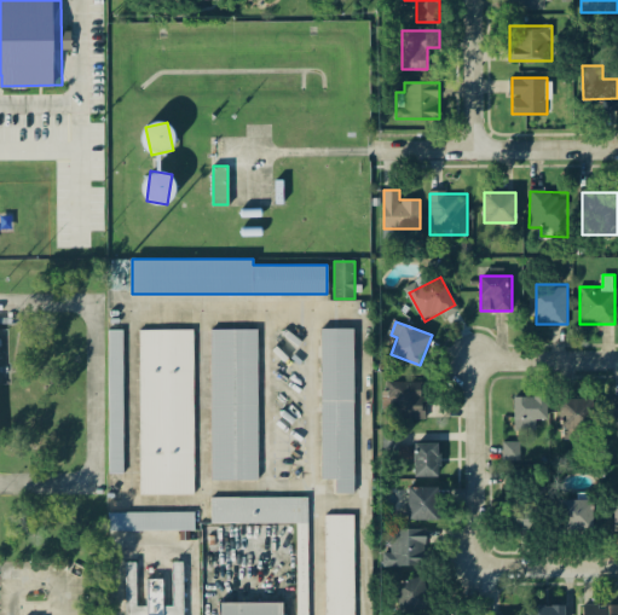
[(258,329),(211,329),(211,479),(258,479),(258,329)]
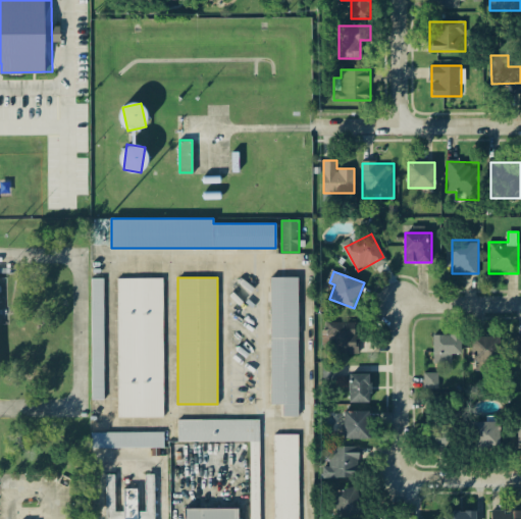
[(271,404),(283,404),(283,415),(299,415),(299,277),(271,277),(271,404)]
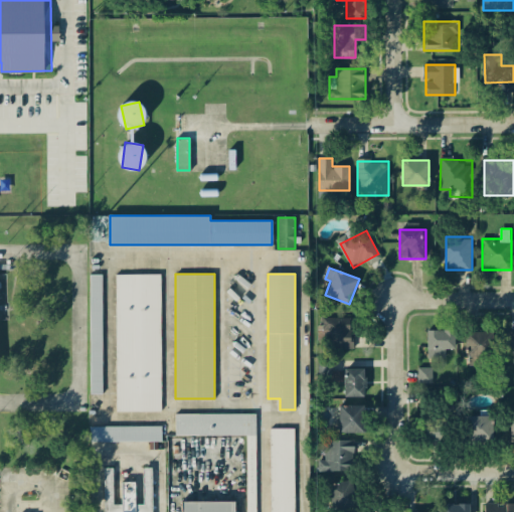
[(103,275),(91,275),(91,393),(103,393),(103,275)]
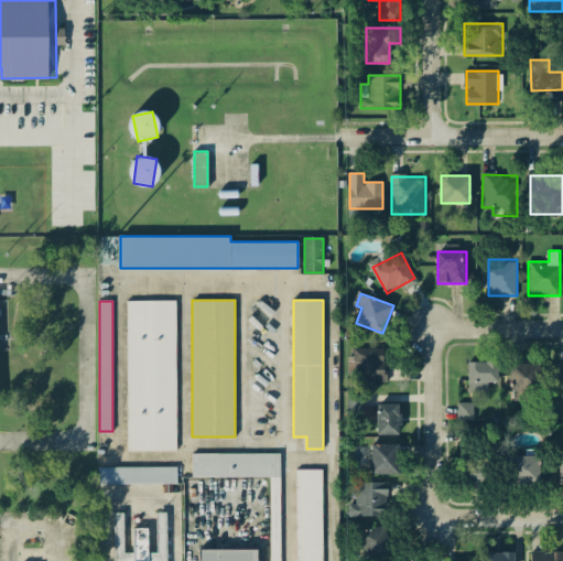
[(176,450),(176,301),(128,301),(128,450),(176,450)]
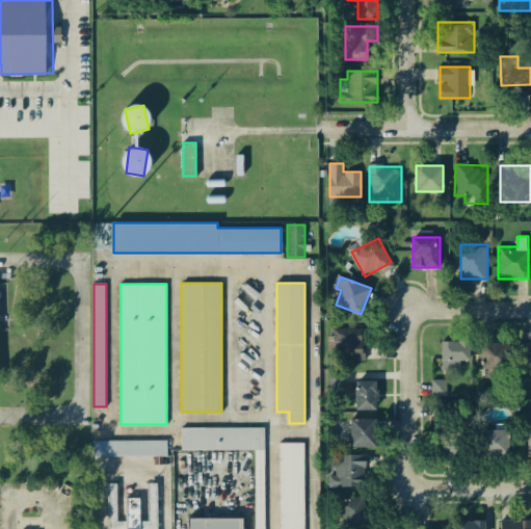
[(335,328),(335,360),(366,360),(366,328),(335,328)]
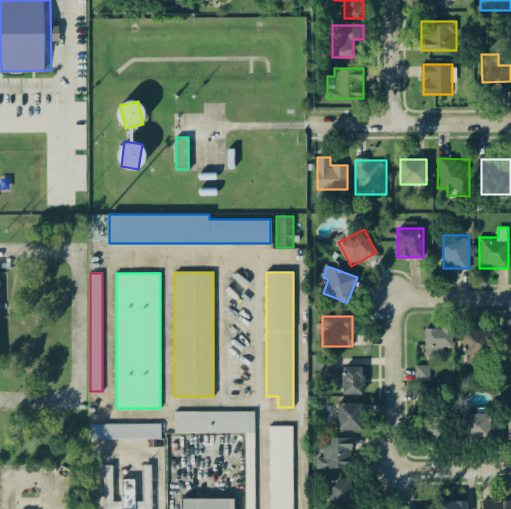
[(425,347),(453,347),(453,327),(425,327),(425,347)]
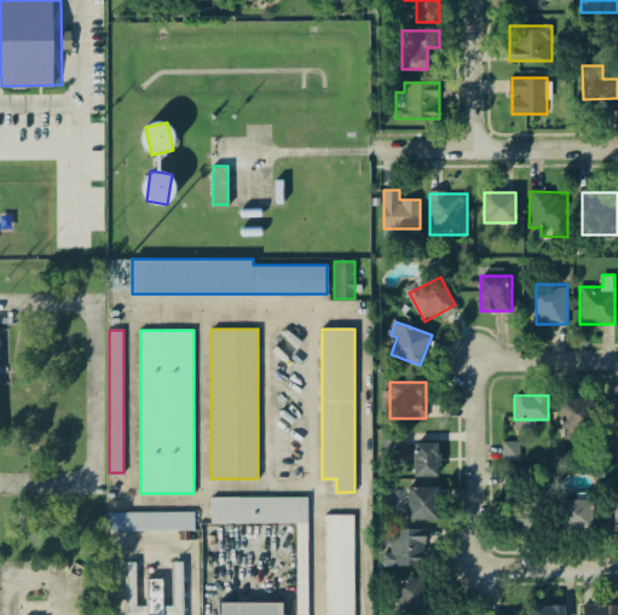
[(593,429),(593,399),(560,399),(561,429),(593,429)]
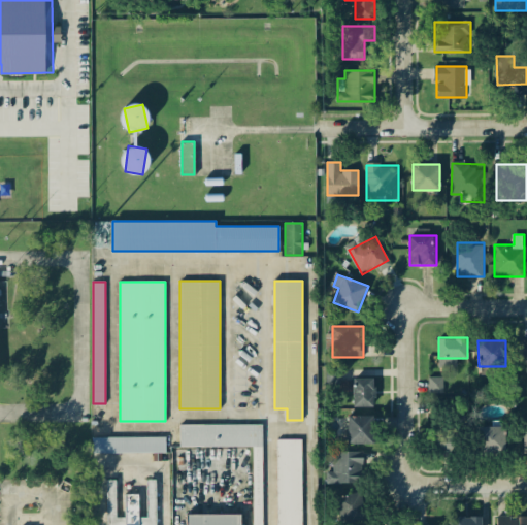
[(340,368),(328,368),(328,372),(332,372),(332,382),(340,382),(340,368)]
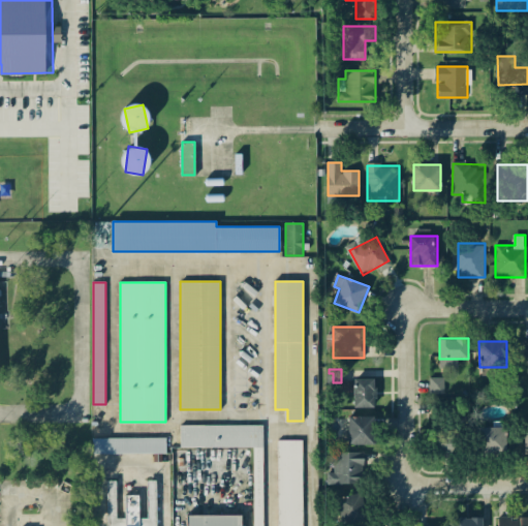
[(354,407),(375,407),(375,379),(354,379),(354,407)]
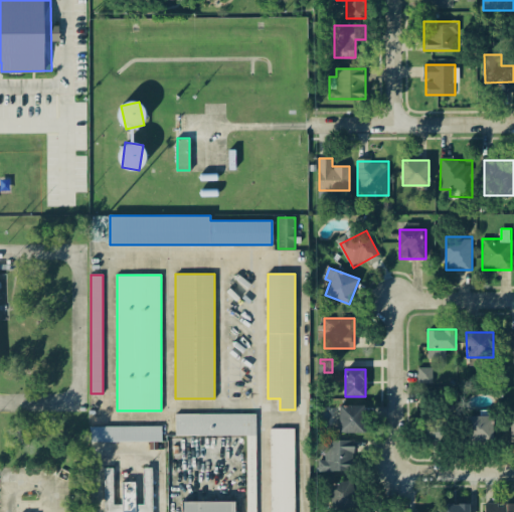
[(432,381),(432,369),(419,369),(419,381),(432,381)]
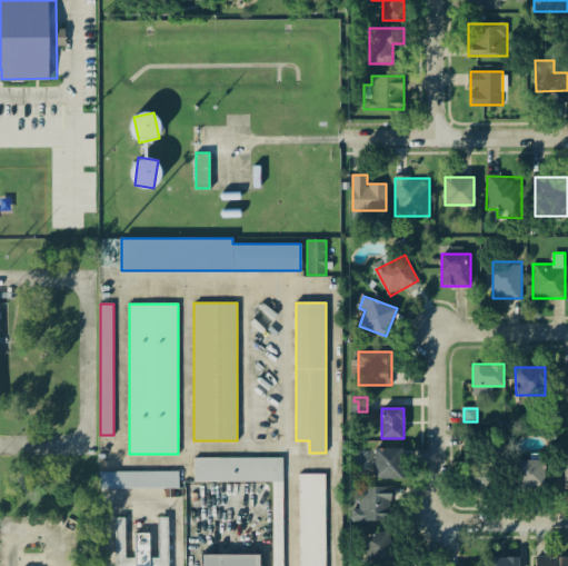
[(376,478),(404,478),(404,447),(376,447),(376,478)]
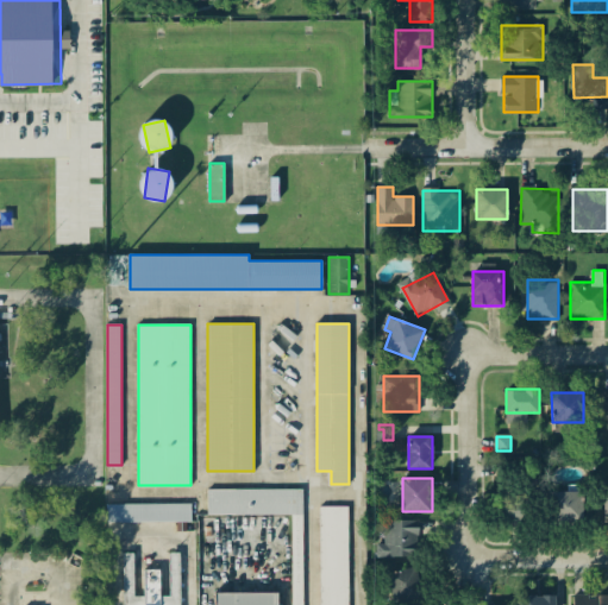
[(304,604),(304,489),(208,489),(208,514),(293,514),(293,604),(304,604)]
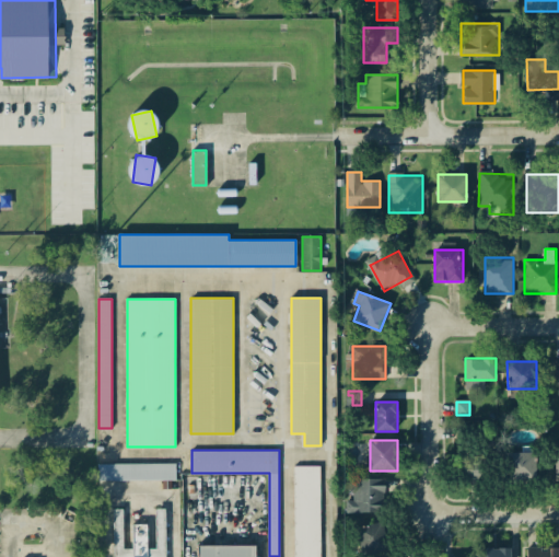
[(508,453),(508,483),(536,483),(536,453),(508,453)]
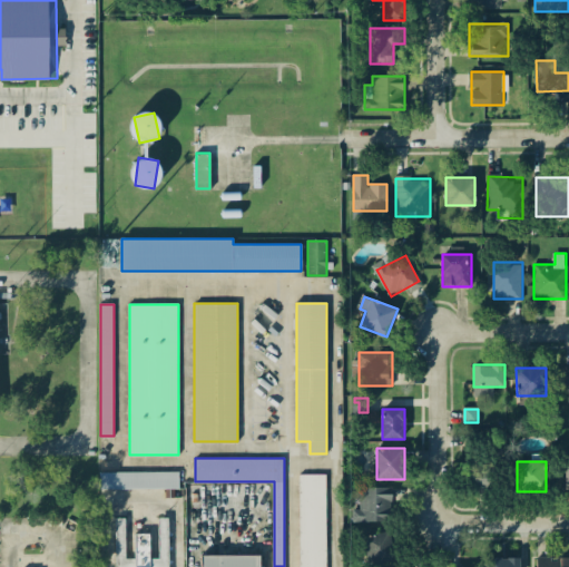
[(468,466),(468,491),(497,491),(497,466),(468,466)]
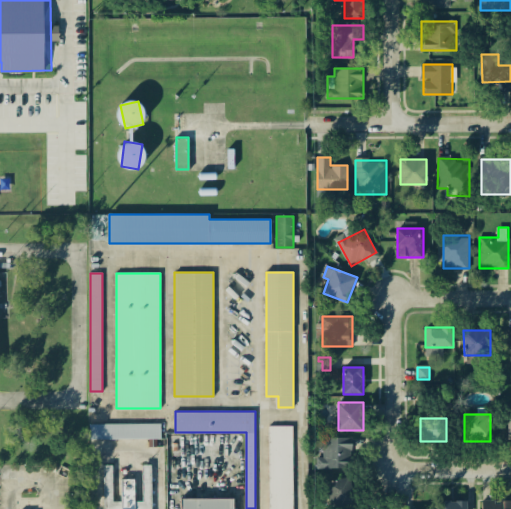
[(97,423),(97,438),(161,438),(161,423),(97,423)]
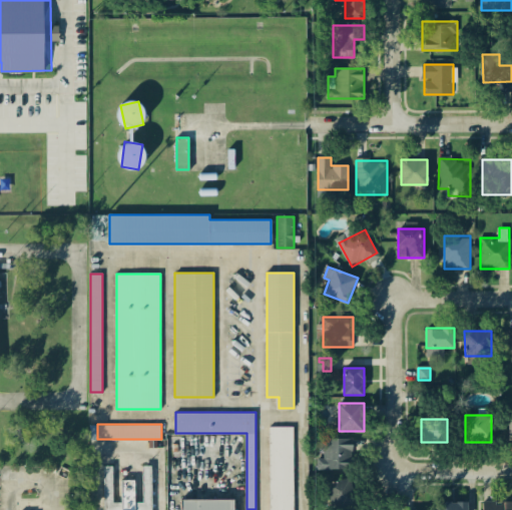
[(294,509),(294,427),(271,427),(271,509),(294,509)]
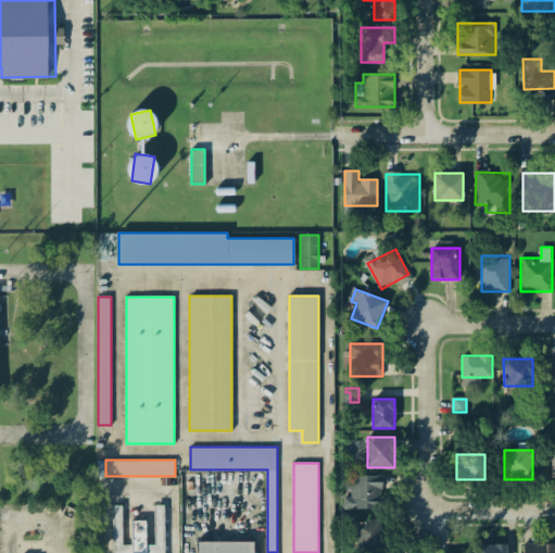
[(344,495),(344,508),(382,508),(382,476),(353,476),(353,495),(344,495)]
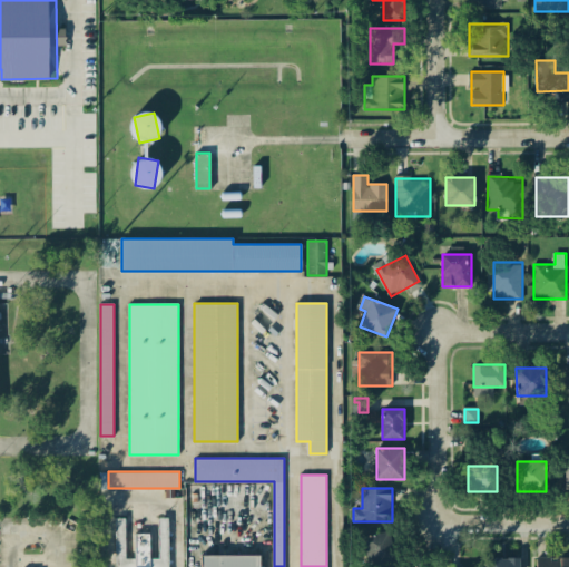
[(153,566),(139,566),(139,563),(148,564),(149,535),(137,535),(137,558),(125,558),(126,517),(117,517),(116,566),(168,566),(169,517),(160,517),(159,558),(153,558),(153,566)]
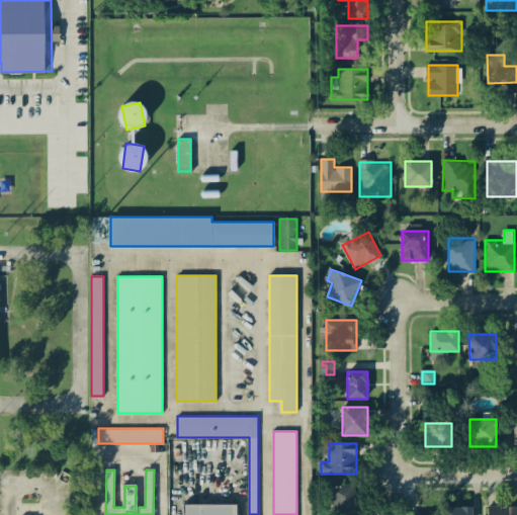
[(354,483),(332,487),(336,513),(359,509),(354,483)]
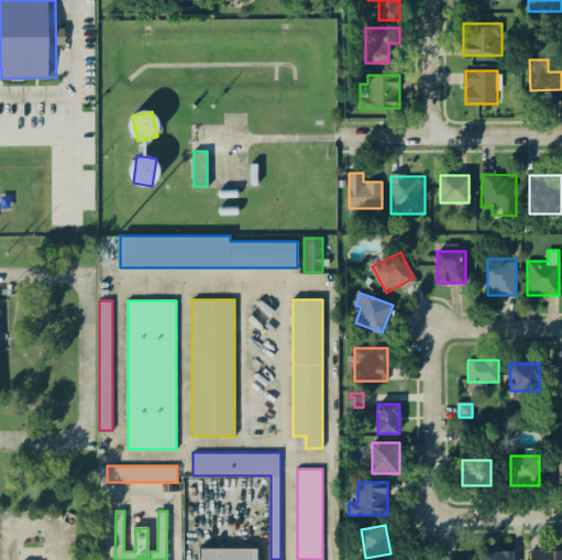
[(518,559),(518,542),(491,544),(491,559),(518,559)]
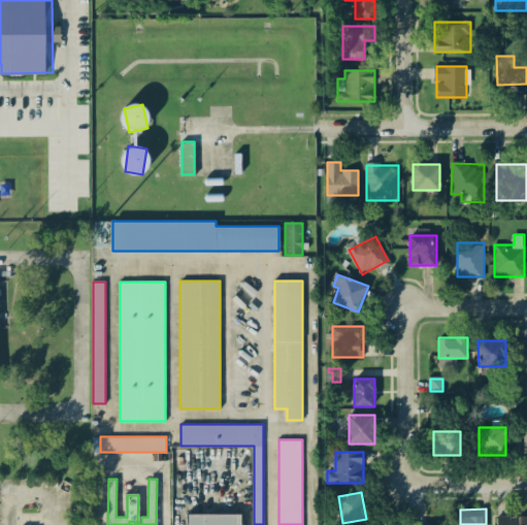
[(241,524),(241,514),(188,514),(188,524),(241,524)]
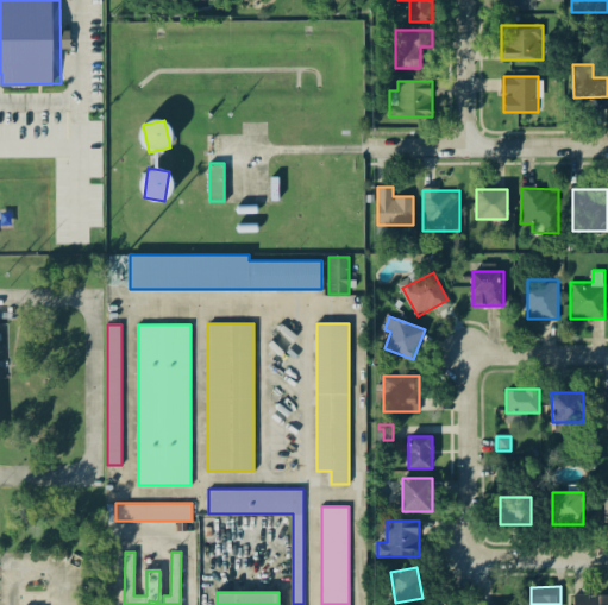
[(607,594),(574,594),(574,604),(607,604),(607,594)]
